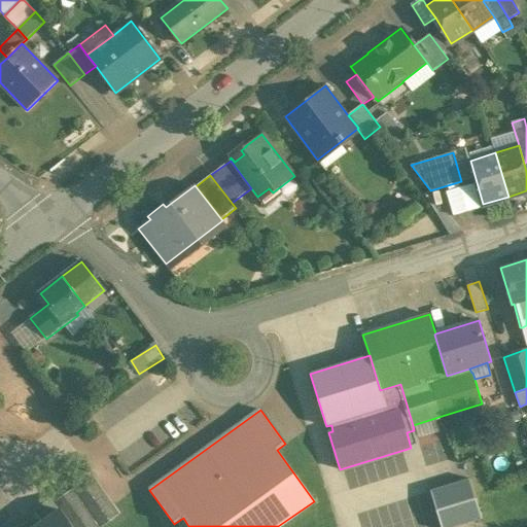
[(435,418),(413,425),(414,430),(417,438),(440,431),(435,418)]
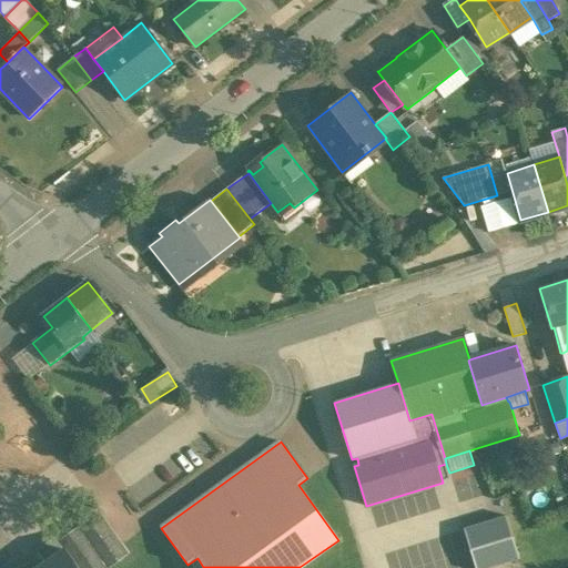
[(438,466),(443,483),(452,480),(449,473),(446,464),(438,466)]
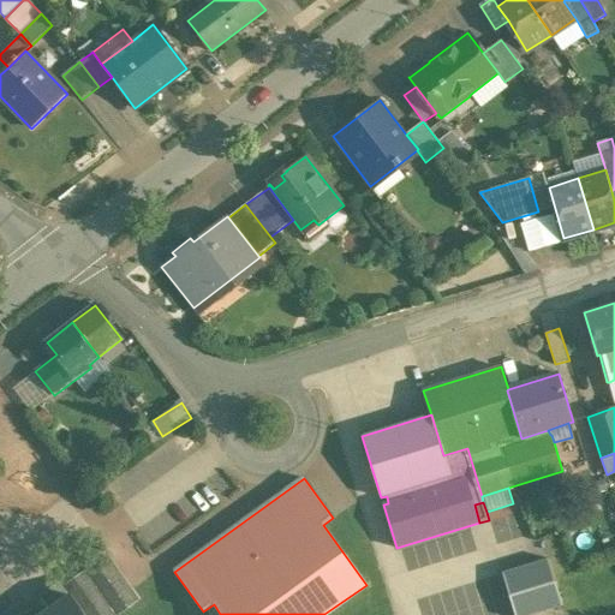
[(75,602),(118,571),(109,557),(54,596),(43,604),(49,613),(71,597),(75,602)]
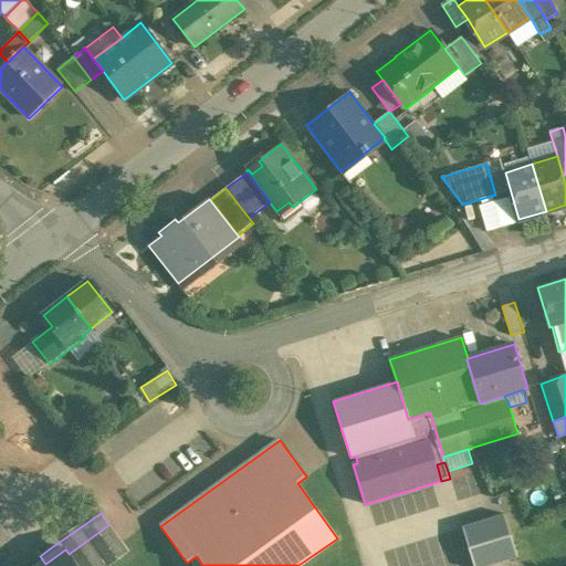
[(505,515),(463,527),(474,565),(489,565),(519,557),(505,515)]
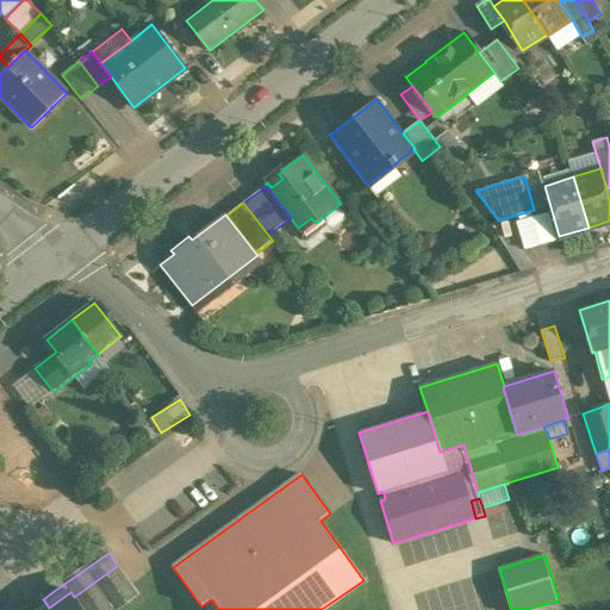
[(117,566),(74,597),(82,609),(113,609),(137,593),(131,585),(117,566)]
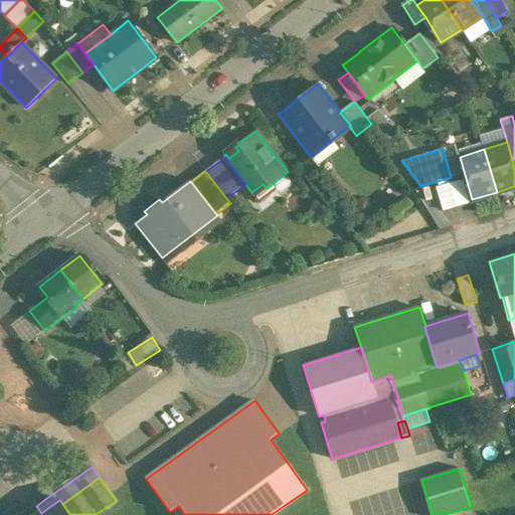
[(69,514),(62,504),(59,500),(41,513),(37,514),(69,514)]
